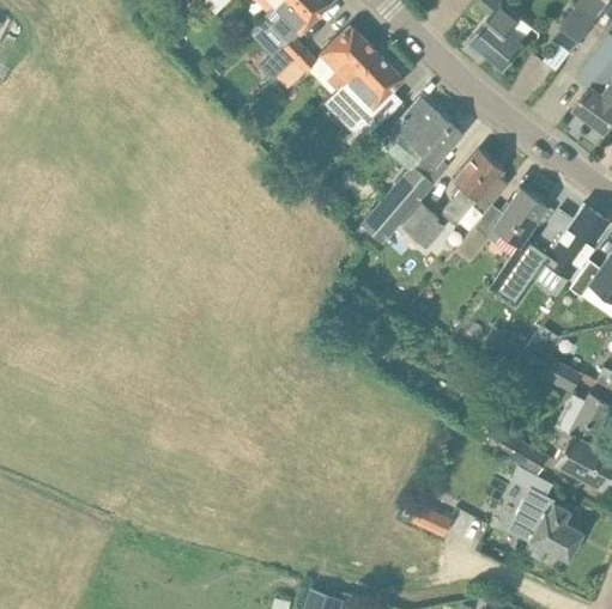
[(207,0),(199,10),(210,20),(230,0),(207,0)]
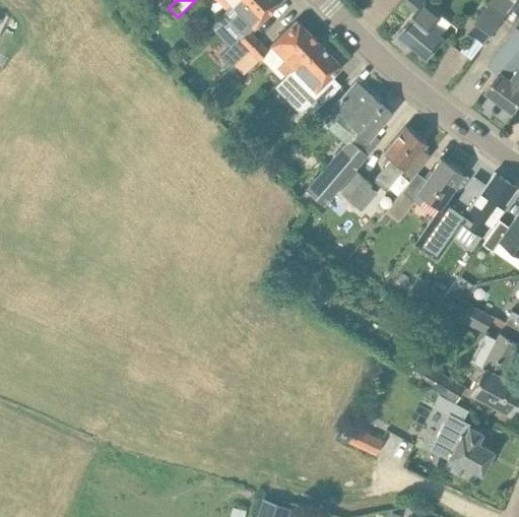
[(237,64),(259,43),(250,34),(280,5),(275,0),(238,0),(232,6),(239,13),(230,22),(244,37),(220,59),(231,68),(236,63),(237,64)]
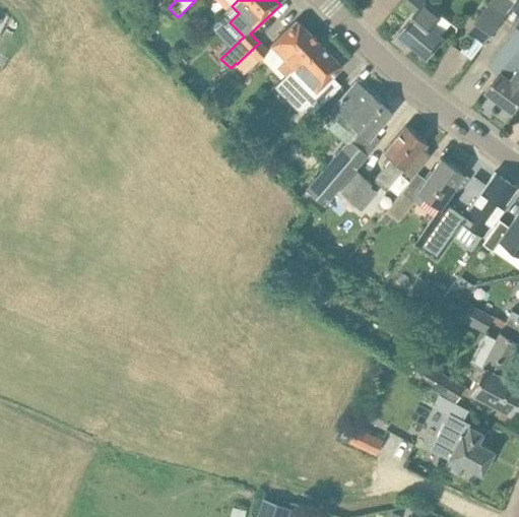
[(417,13),(395,41),(407,51),(412,46),(428,58),(443,40),(430,29),(440,17),(418,0),(408,0),(405,3),(417,13)]
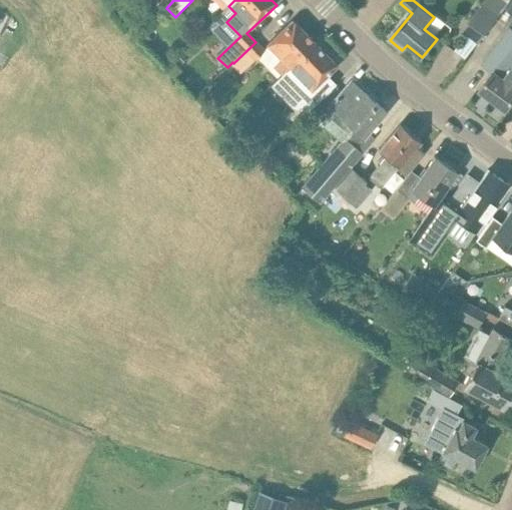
[(502,0),(485,0),(461,32),(478,45),(508,4),(502,0)]
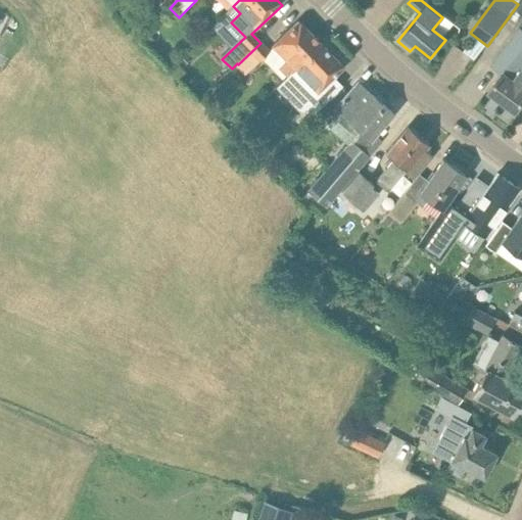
[(299,21),(273,48),(287,62),(280,71),(288,79),(295,72),(322,45),(299,21)]
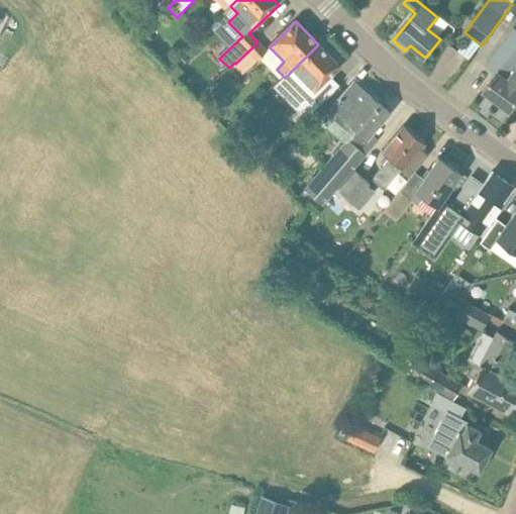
[(511,112),(515,105),(515,26),(488,66),(498,73),(484,92),(511,112)]
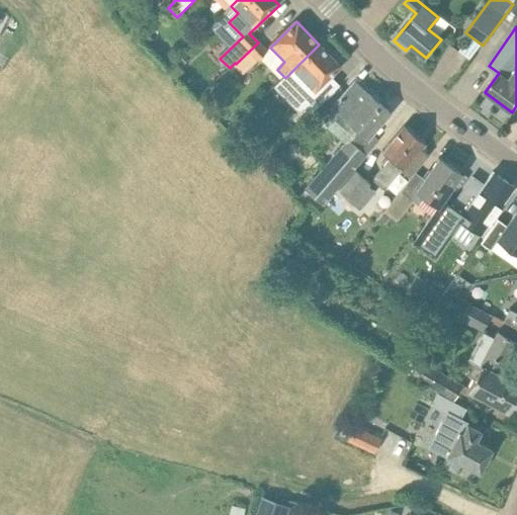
[(258,43),(236,64),(245,75),(268,53),(258,43)]
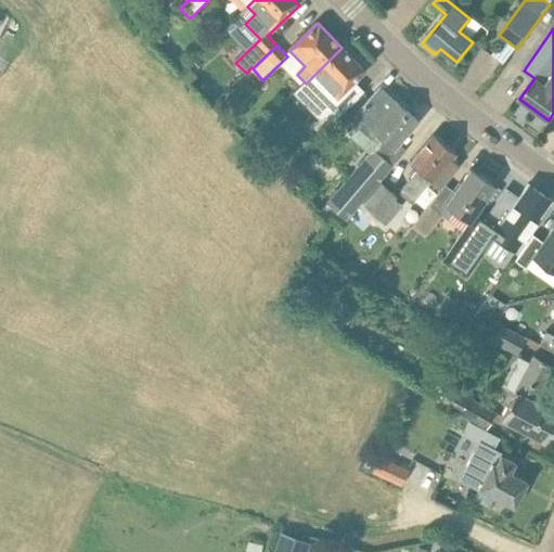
[(342,48),(313,76),(335,97),(316,116),(326,128),(351,104),(343,97),(342,95),(365,73),(342,48)]
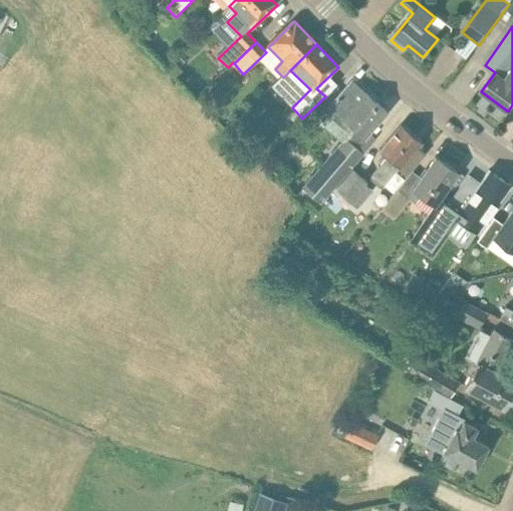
[(330,107),(332,108),(326,115),(323,129),(340,144),(302,189),(302,190),(301,192),(294,187),(288,195),(302,206),(305,203),(315,210),(320,205),(375,141),(368,134),(387,113),(365,95),(352,83),(330,107)]
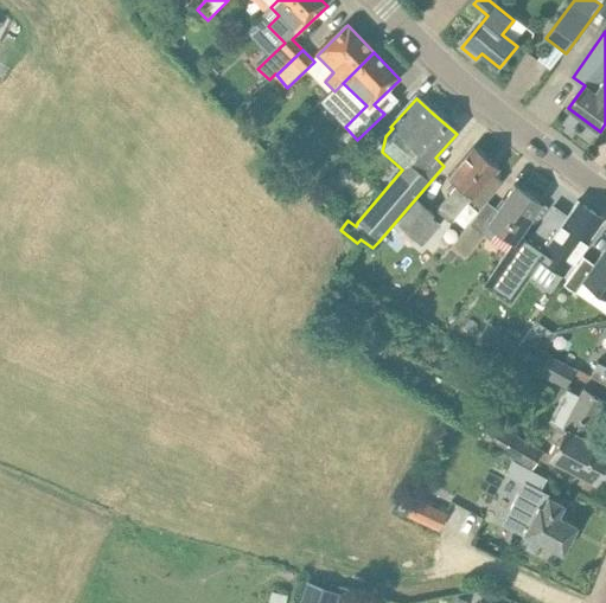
[(448,179),(457,187),(434,212),(450,225),(470,203),(480,212),(450,249),(451,250),(488,204),(486,203),(503,184),(493,175),(498,170),(474,149),(448,179)]
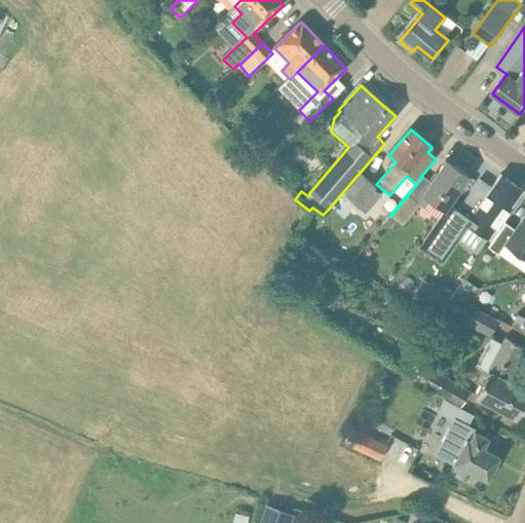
[(384,144),(328,210),(329,210),(342,193),(366,215),(381,195),(373,188),(376,186),(361,174),(372,159),(384,144)]
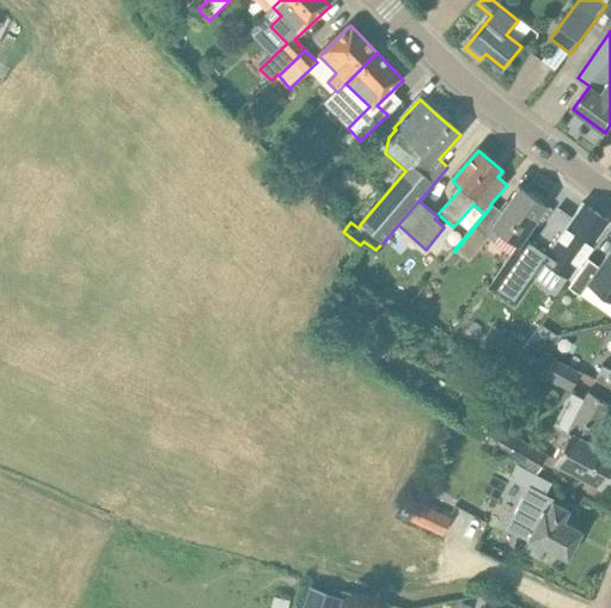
[(492,206),(454,252),(446,262),(453,268),(462,258),(468,263),(489,239),(495,244),(502,234),(518,245),(545,206),(520,188),(502,214),(492,206)]
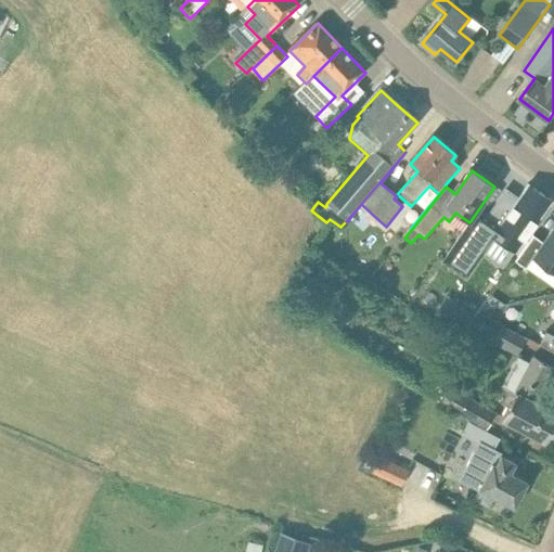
[(552,203),(529,187),(519,201),(507,192),(488,219),(478,212),(443,260),(467,278),(495,238),(516,252),(552,203)]
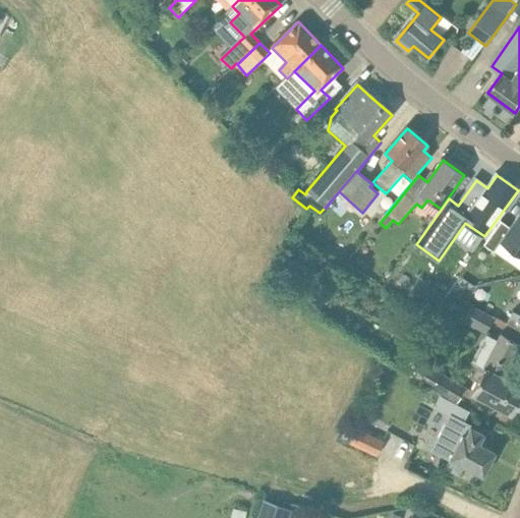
[(519,216),(511,229),(501,222),(483,246),(494,253),(501,243),(519,255),(519,216)]
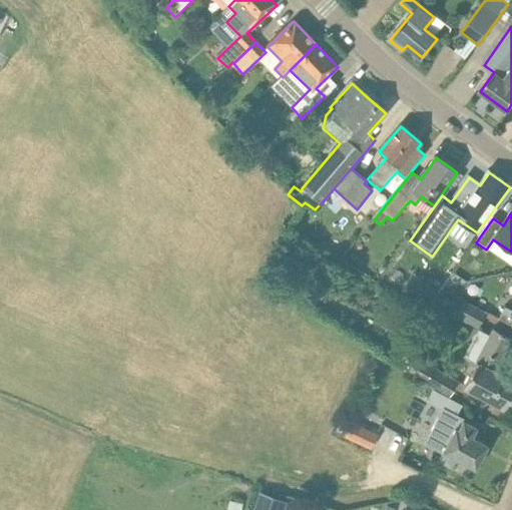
[(442,291),(468,284),(454,275),(442,291)]
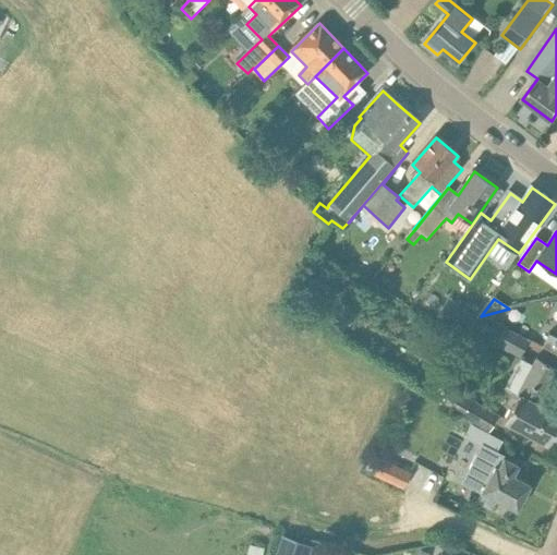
[(455,325),(467,333),(476,317),(464,309),(455,325)]
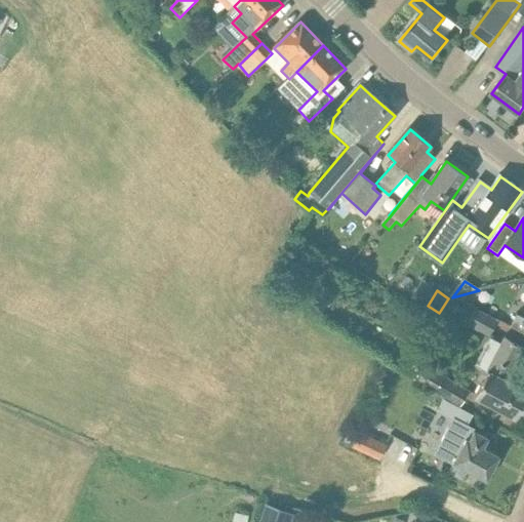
[(479,290),(452,297),(472,308),(481,290),(479,290)]
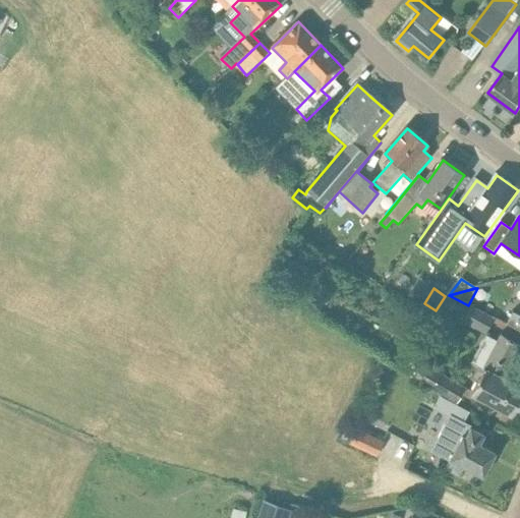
[(470,305),(461,321),(485,335),(495,319),(470,305)]
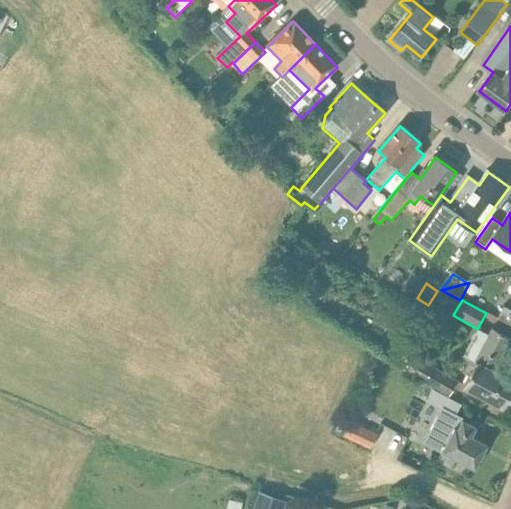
[(510,310),(504,307),(498,319),(510,325),(510,310)]
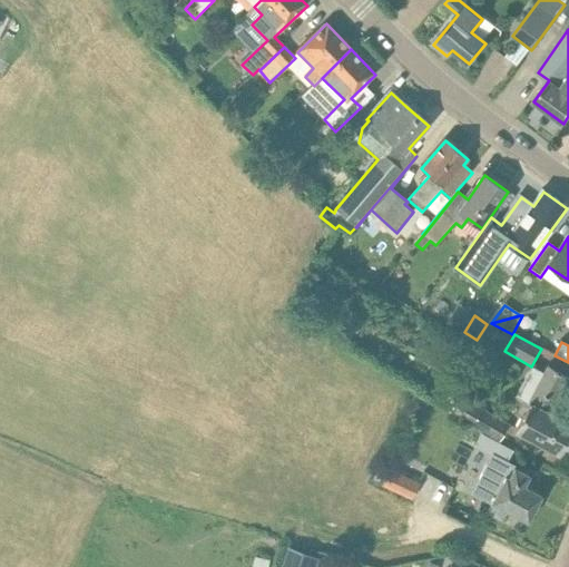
[(568,423),(549,413),(568,380),(568,377),(548,367),(543,374),(531,368),(514,400),(527,407),(513,431),(559,456),(568,437),(568,423)]
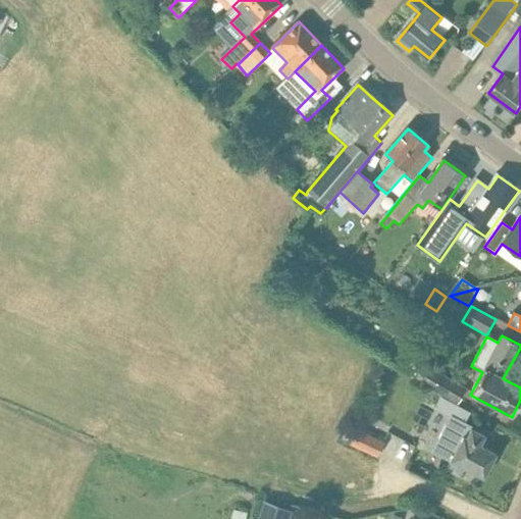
[(420,362),(411,378),(458,406),(467,390),(420,362)]
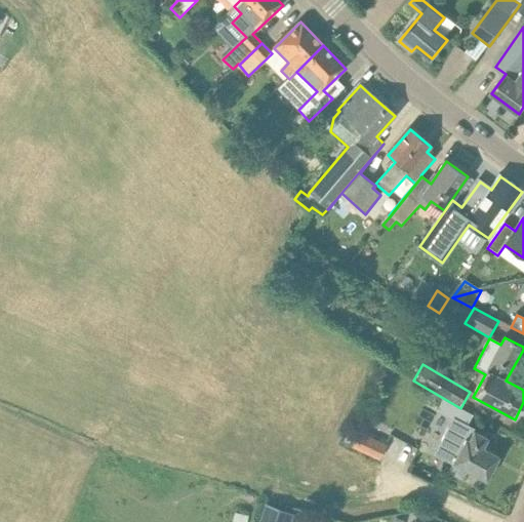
[(493,472),(493,469),(499,456),(483,448),(488,438),(453,420),(436,454),(454,464),(448,474),(462,481),(468,471),(486,481),(487,479),(490,477),(493,472)]
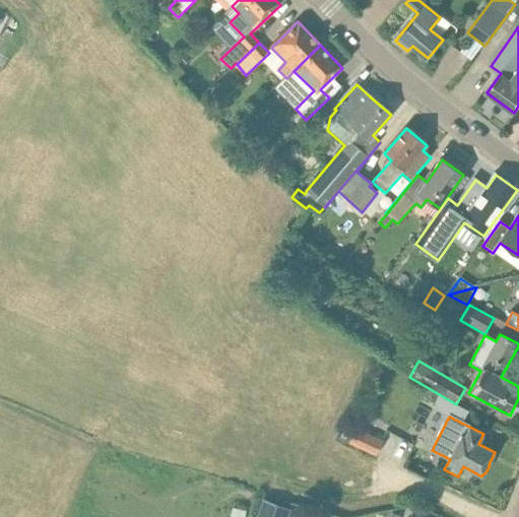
[(355,429),(347,444),(376,457),(383,442),(355,429)]
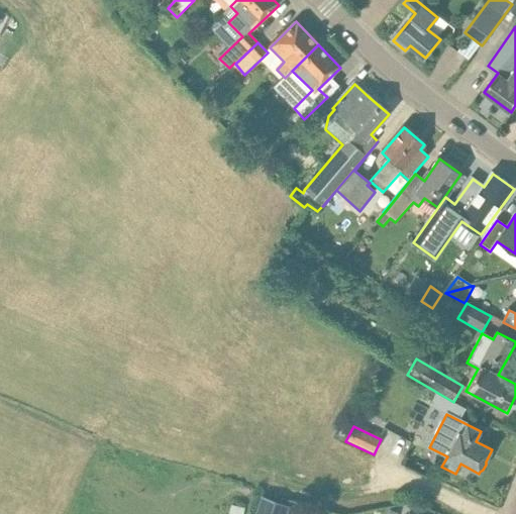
[(291,513),(295,505),(265,495),(258,513),(291,513)]
